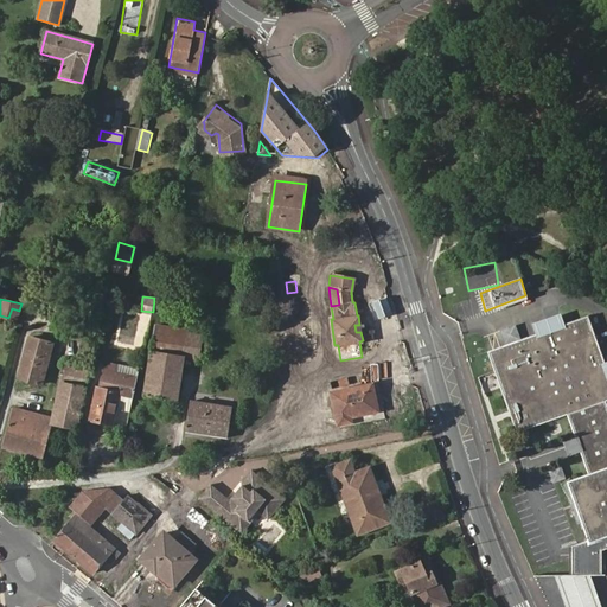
[(517,432),(567,414),(588,475),(568,481),(588,538),(572,544),(574,574),(593,574),(606,574),(600,549),(606,547),(606,400),(606,398),(606,364),(606,365),(588,315),(489,351),(517,432)]
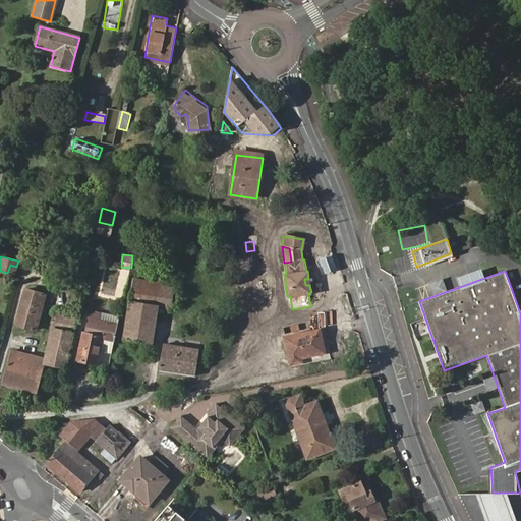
[(130,304),(157,308),(170,310),(173,289),(166,288),(161,287),(161,285),(134,281),(130,304)]
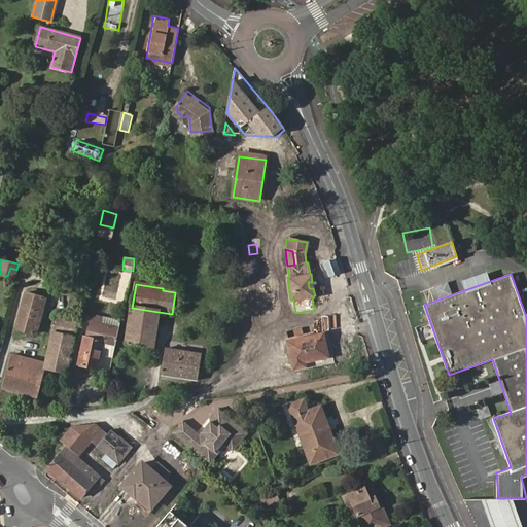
[(26,293),(15,329),(35,335),(44,299),(26,293)]
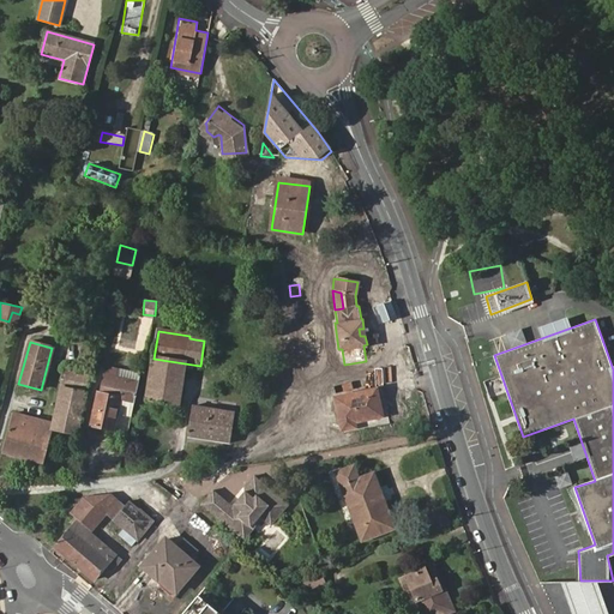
[(179,404),(185,363),(154,359),(148,399),(179,404)]
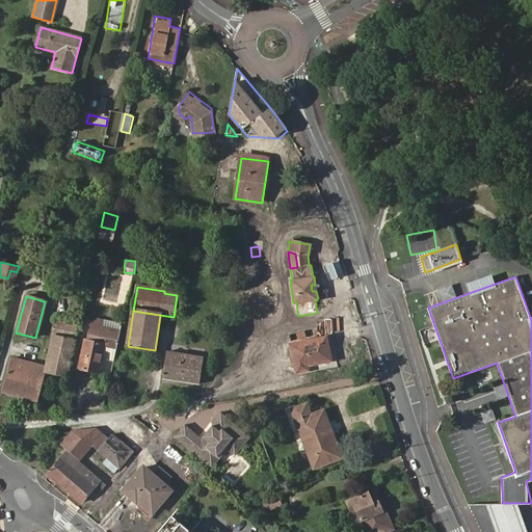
[(46,372),(68,377),(78,325),(57,321),(47,368),(43,367),(11,358),(2,391),(38,400),(46,372)]
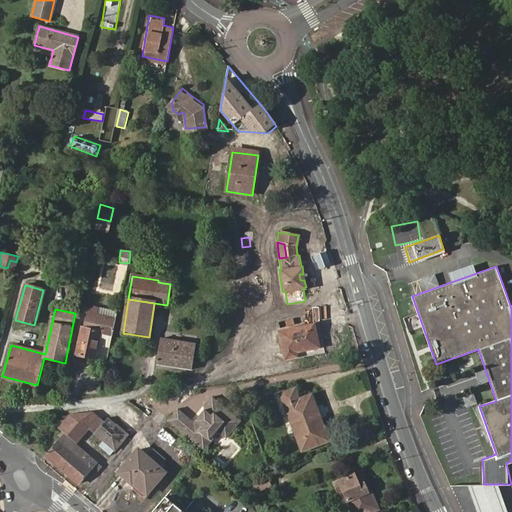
[(110,348),(112,336),(116,319),(87,313),(84,327),(82,327),(76,355),(96,359),(98,346),(110,348)]
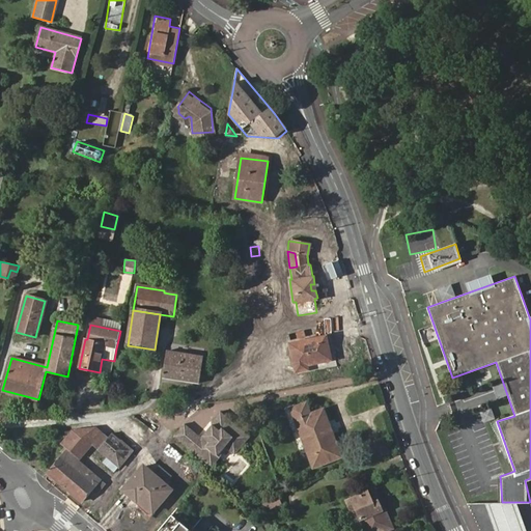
[(308,372),(307,366),(329,361),(325,340),(289,347),(295,375),(308,372)]
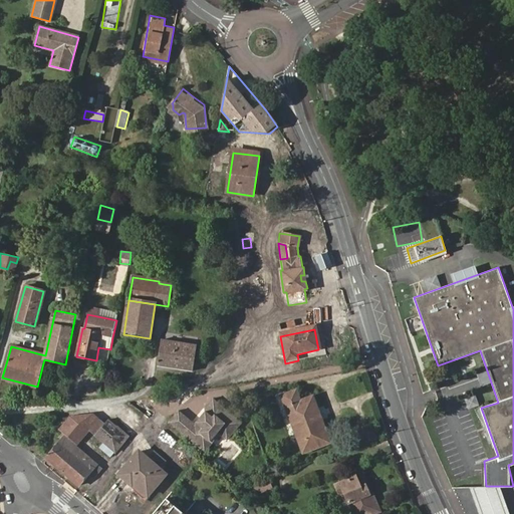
[(162,340),(157,365),(193,371),(197,346),(162,340)]
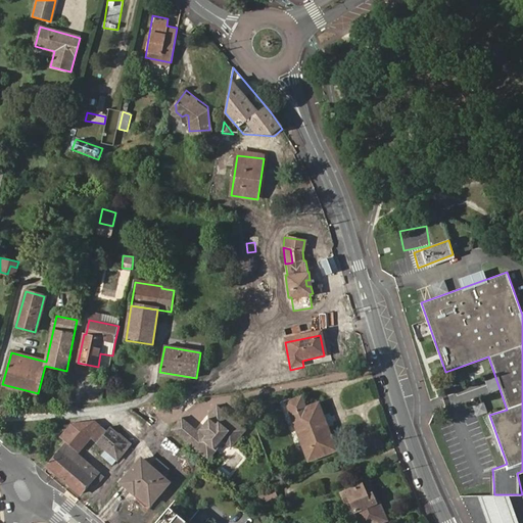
[(310,460),(336,449),(319,405),(306,409),(302,398),(288,403),(310,460)]
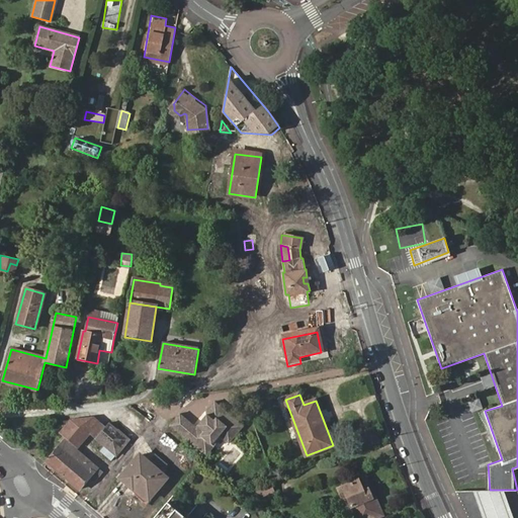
[(469,401),(472,412),(484,409),(481,398),(469,401)]
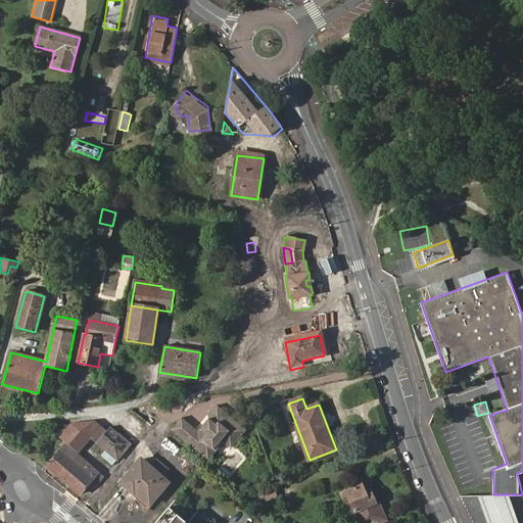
[(172,429),(200,453),(207,443),(214,447),(221,438),(230,446),(245,429),(216,405),(207,415),(207,418),(209,419),(205,425),(203,423),(197,430),(181,417),(172,429)]
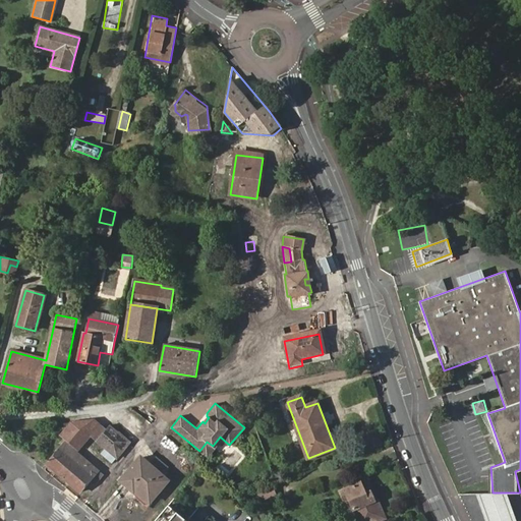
[(106,430),(96,420),(72,422),(61,435),(68,441),(48,464),(80,493),(99,471),(90,462),(100,450),(88,441),(92,436),(117,457),(129,443),(110,426),(106,430)]
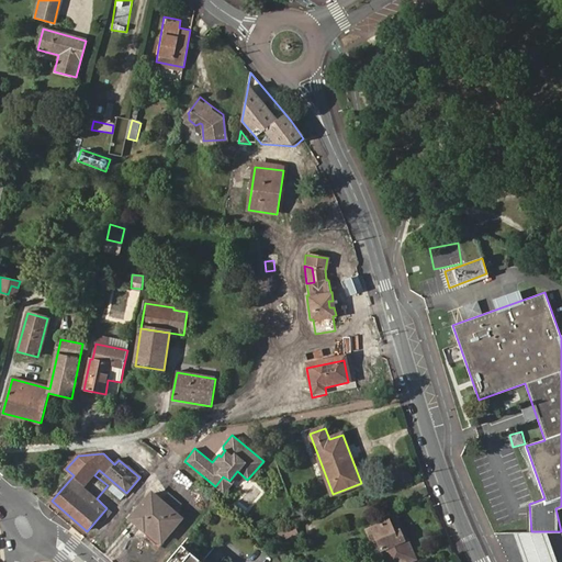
[(172,510),(164,503),(153,493),(132,519),(160,543),(181,518),(172,510)]
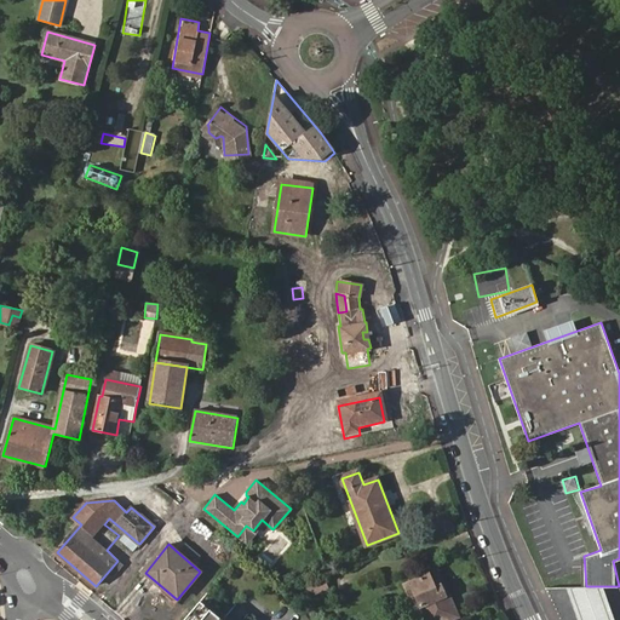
[(188,547),(181,555),(190,563),(197,556),(188,547)]
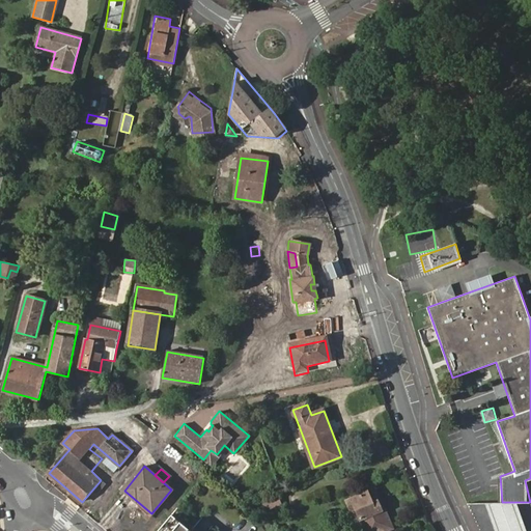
[(379,501),(381,500),(374,485),(366,490),(367,491),(346,500),(351,510),(356,508),(365,530),(386,530),(393,528),(385,508),(382,509),(379,501)]
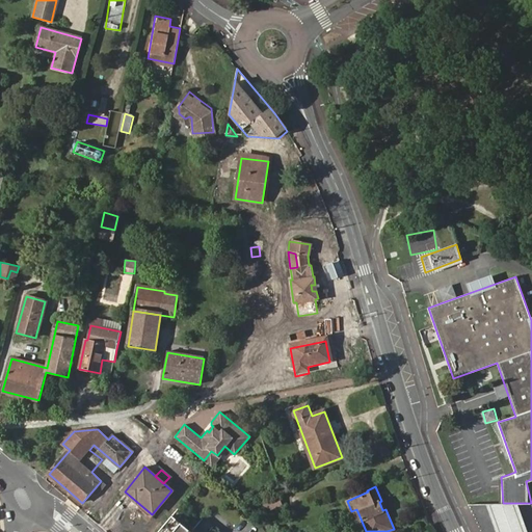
[(278,505),(275,497),(257,504),(260,512),(278,505)]
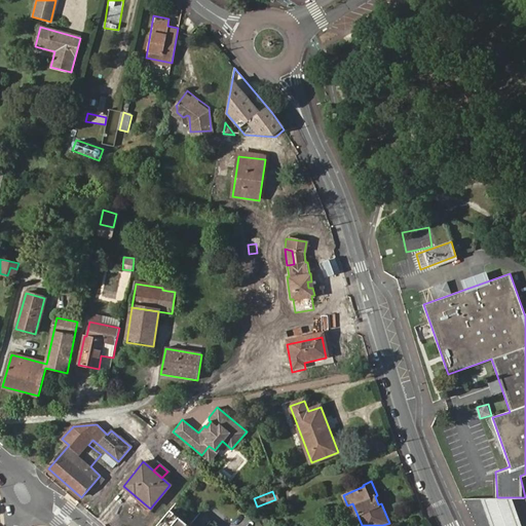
[(497,497),(482,497),(491,525),(523,525),(514,497),(497,497)]
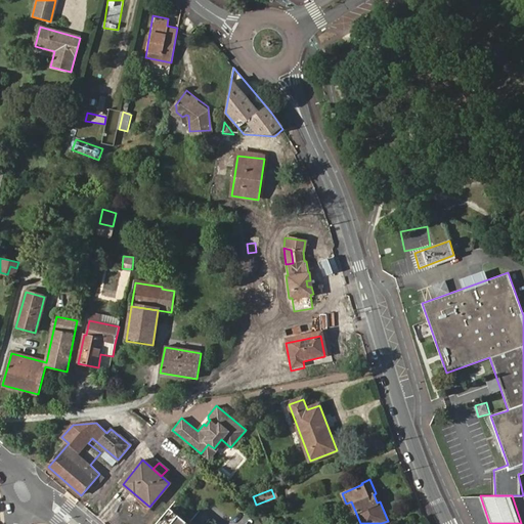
[(188,523),(170,509),(157,523),(188,523)]
